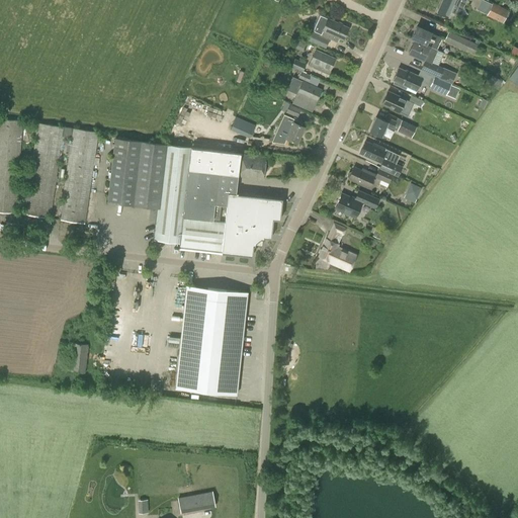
[(466,0),(443,0),(438,12),(448,17),(453,5),(462,9),(466,0)]
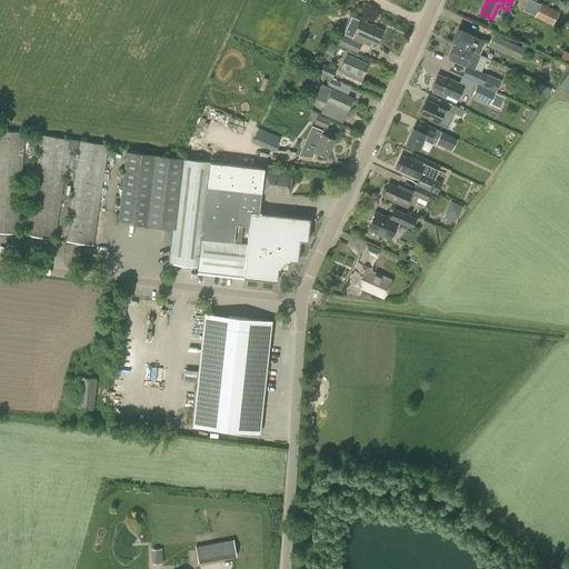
[(545,6),(531,0),(529,0),(525,12),(538,19),(545,6)]
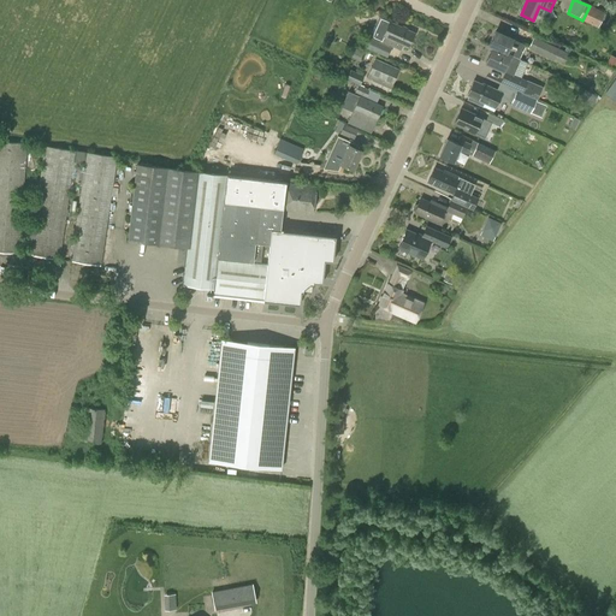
[(414,34),(391,23),(392,21),(380,16),(369,36),(380,41),(379,42),(366,36),(361,47),(388,58),(392,47),(401,49),(402,45),(408,48),(414,34)]
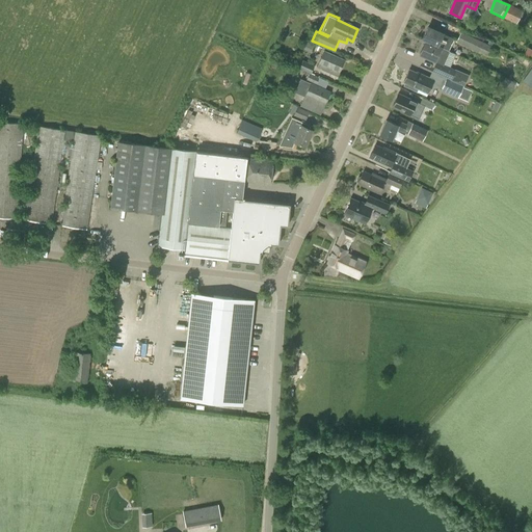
[(427,27),(422,40),(449,52),(450,51),(448,51),(453,38),(443,33),(427,27)]
